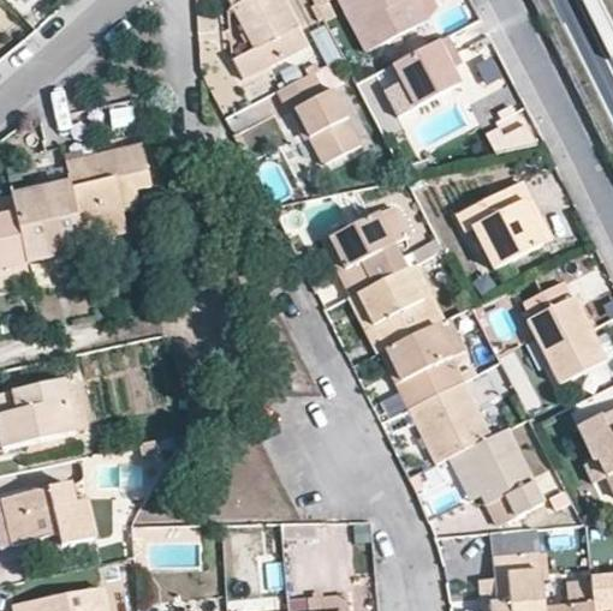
[(228,0),(253,47),(232,58),(242,77),(304,45),(281,0),(228,0)]
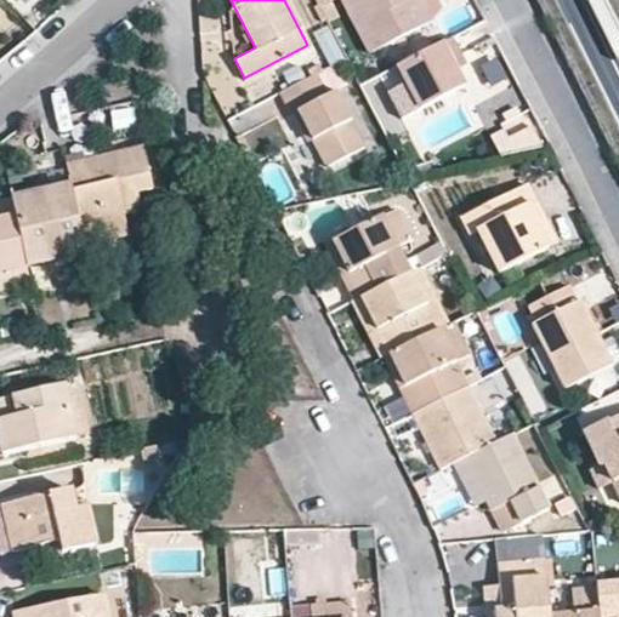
[(342,0),(367,44),(430,10),(425,0),(342,0)]
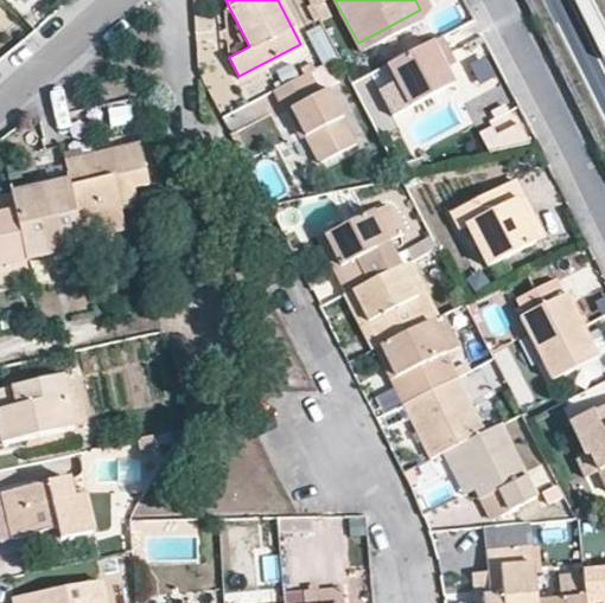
[(305,31),(319,62),(332,55),(318,25),(305,31)]
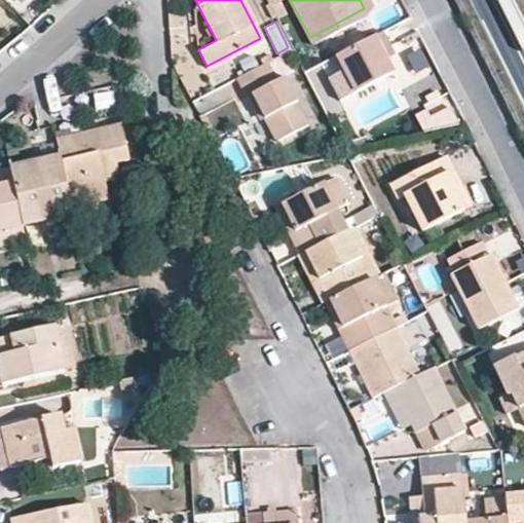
[(371,29),(333,49),(356,90),(395,70),(371,29)]
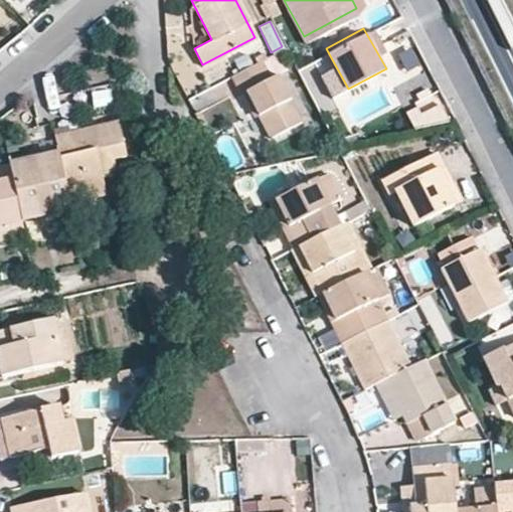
[(276,50),(231,73),(241,93),(245,91),(269,136),(300,120),(276,73),(286,68),(276,50)]
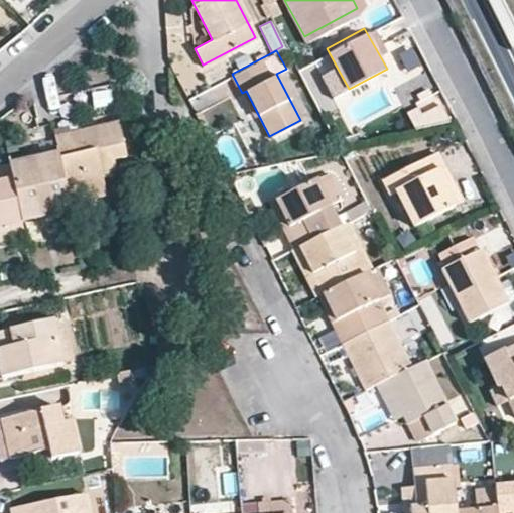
[(92,107),(110,105),(108,88),(89,91),(92,107)]
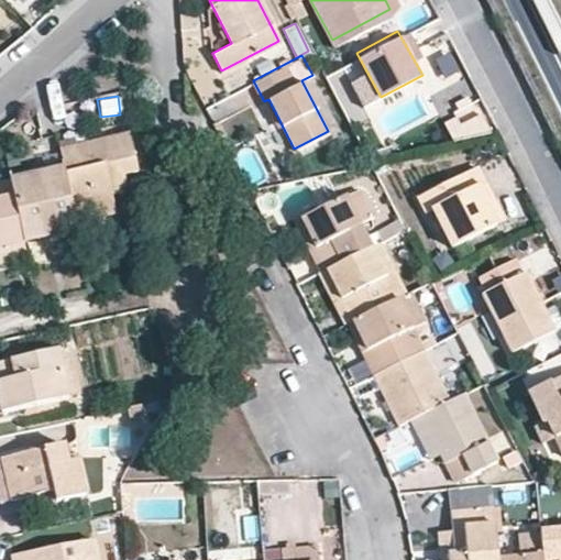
[(477,113),(444,130),(450,139),(487,131),(477,113)]
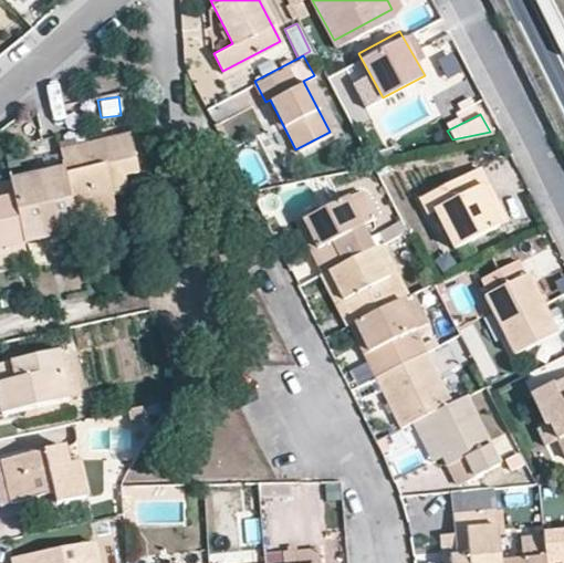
[(60,149),(63,168),(74,223),(116,214),(111,181),(125,179),(124,173),(137,169),(128,135),(60,149)]
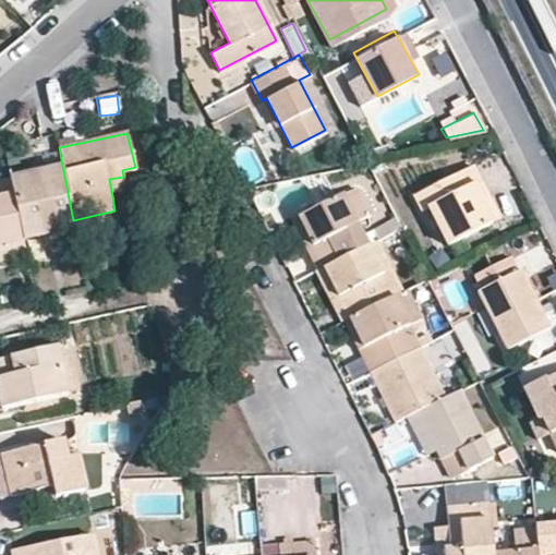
[(472,163),(414,193),(421,208),(428,205),(447,244),(490,220),(479,204),(484,198),(473,181),(480,178),(472,163)]
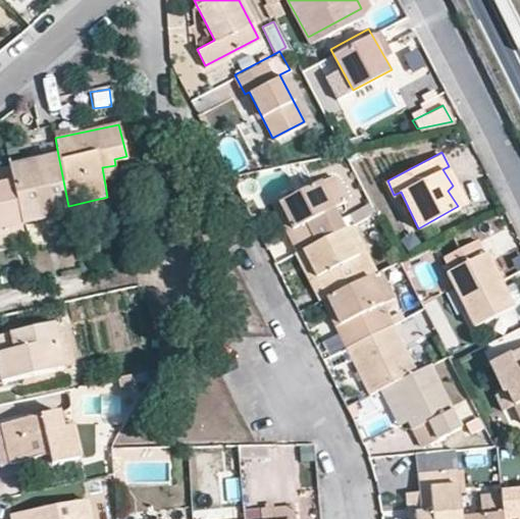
[(58,155),(8,167),(20,222),(69,212),(68,206),(58,155)]
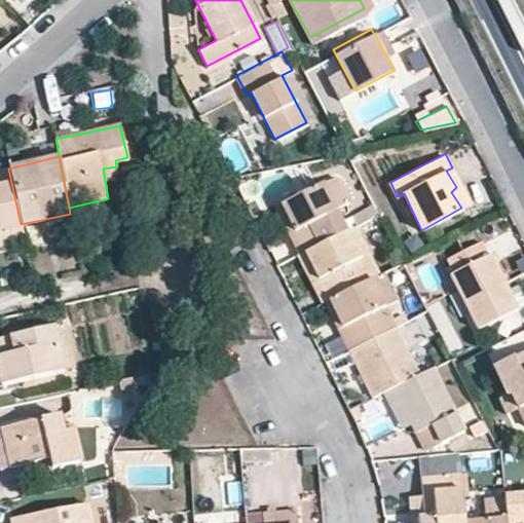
[(0,243),(25,236),(21,224),(8,169),(0,170),(0,243)]
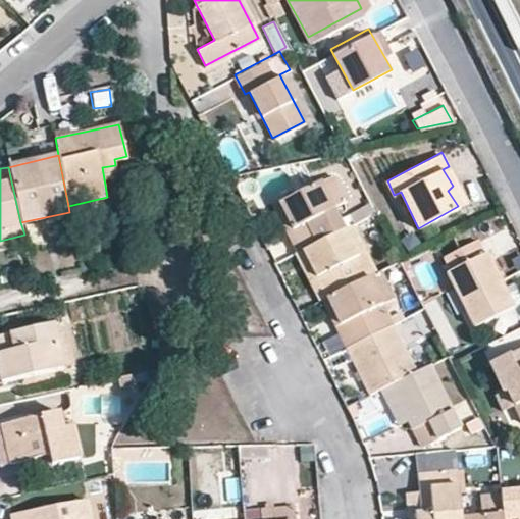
[(297,251),(305,248),(343,225),(321,179),(279,202),(294,228),(289,232),(297,251)]
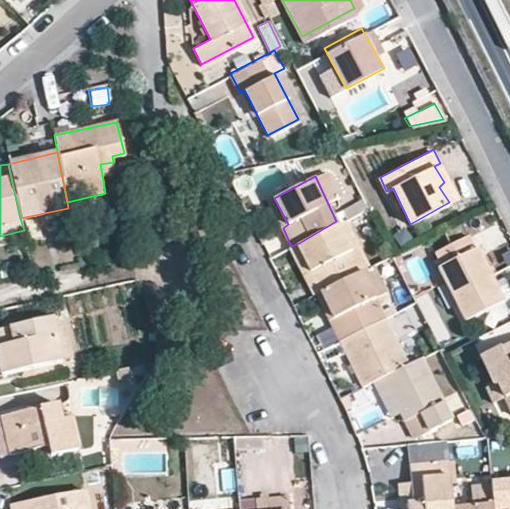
[(353,249),(336,221),(299,243),(320,289),(358,268),(365,264),(359,247),(353,249)]
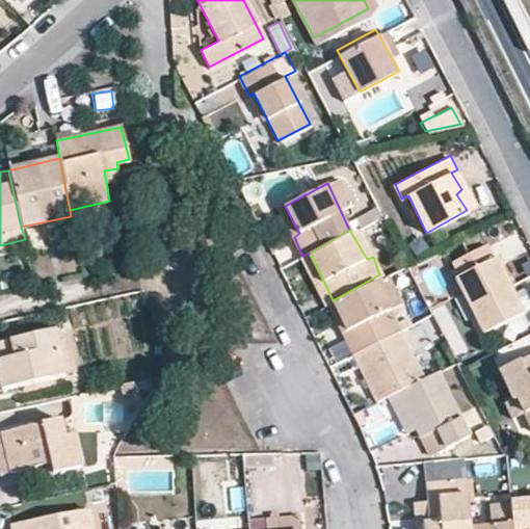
[(523,310),(486,241),(454,262),(459,274),(455,275),(482,331),(523,310)]
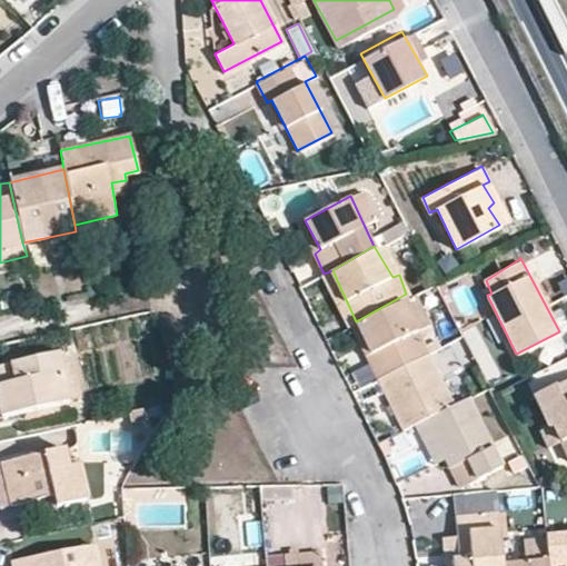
[(427,351),(398,298),(356,321),(371,353),(364,358),(375,377),(427,351)]
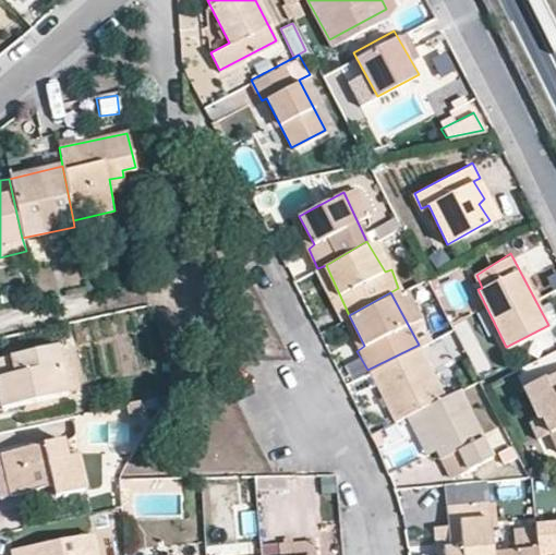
[(463,312),(448,321),(475,373),(491,364),(463,312)]
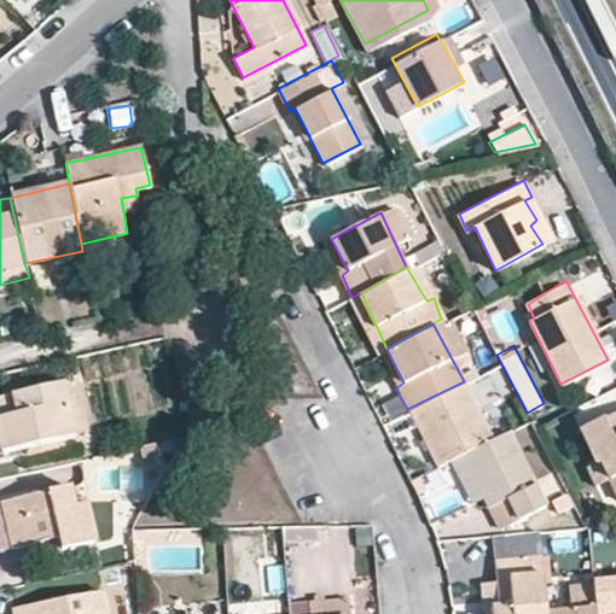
[(477,379),(488,401),(507,391),(498,369),(477,379)]
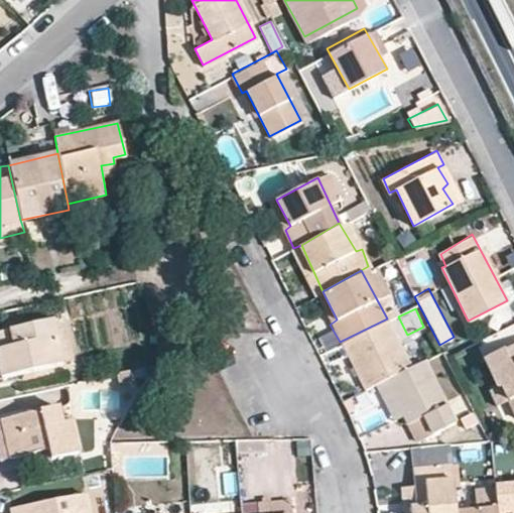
[(409,365),(387,318),(340,342),(362,388),(385,377),(409,365)]
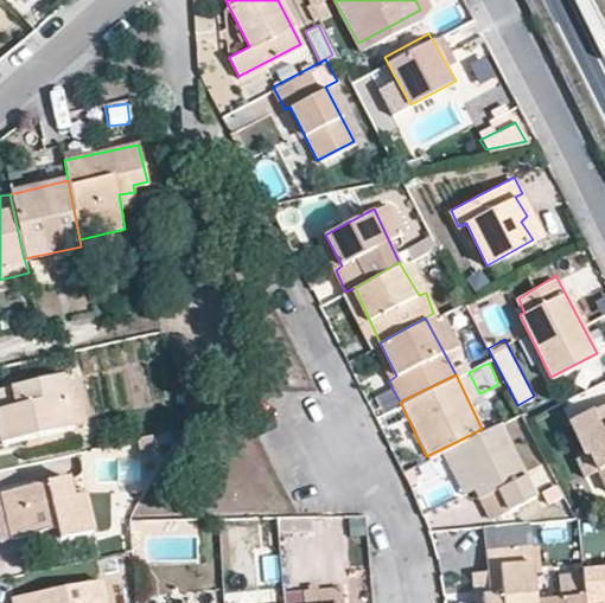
[(61,376),(0,389),(0,442),(72,424),(61,376)]
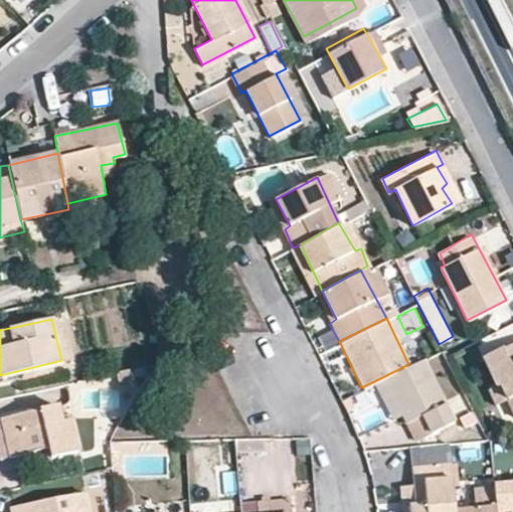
[(512,341),(485,355),(497,381),(501,379),(512,404),(512,341)]
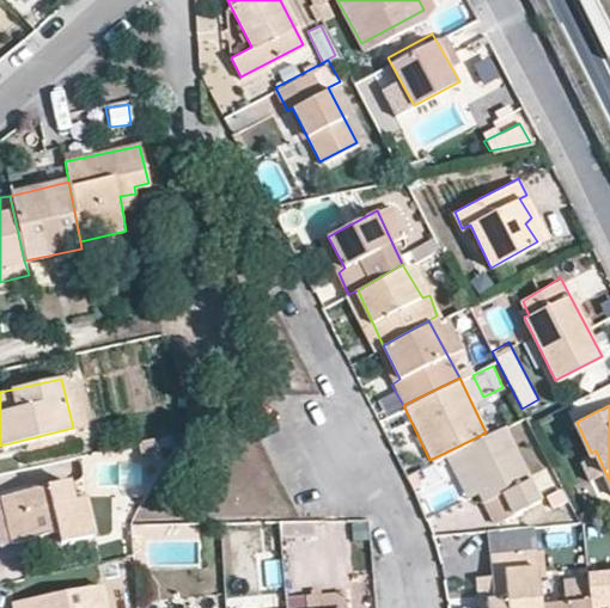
[(504,425),(486,433),(457,447),(486,499),(504,491),(516,513),(541,496),(504,425)]
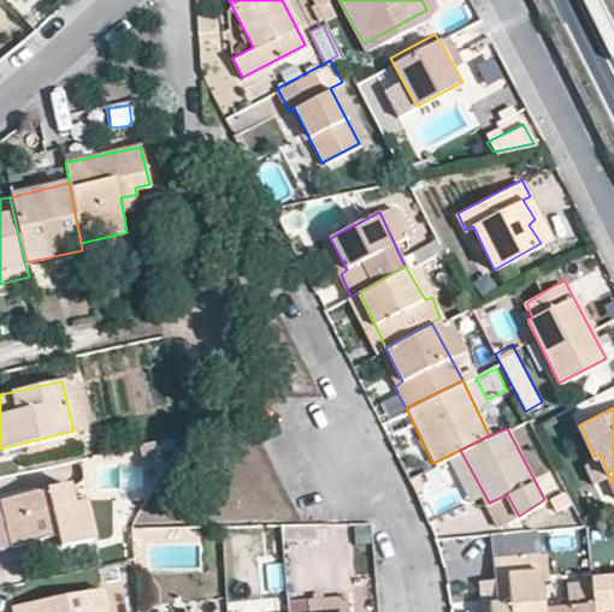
[(70,483),(4,499),(12,545),(58,533),(62,546),(93,536),(86,500),(75,503),(70,483)]
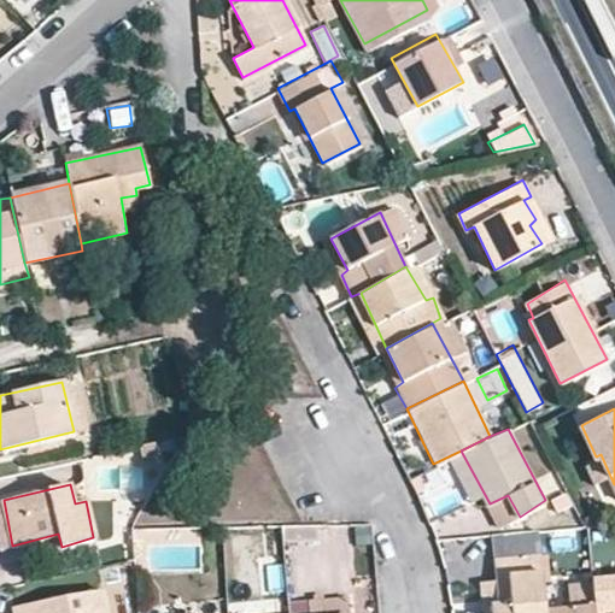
[(317,519),(280,520),(282,536),(316,537),(317,519)]
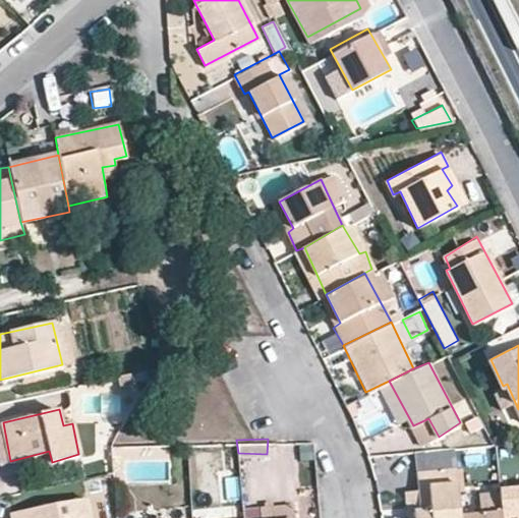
[(452,447),(413,451),(421,511),(414,512),(414,517),(459,517),(459,514),(452,447)]
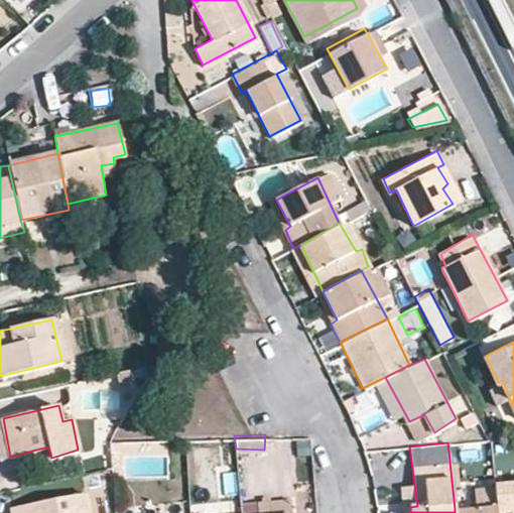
[(513,512),(513,481),(494,482),(494,487),(497,512),(513,512)]
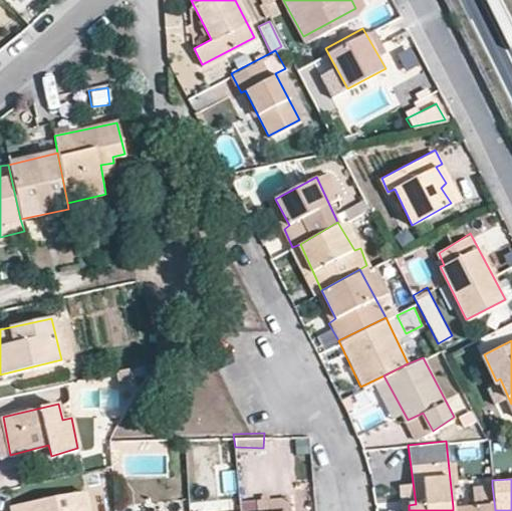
[(475,505),(453,507),(453,510),(495,510),(492,485),(472,486),(475,505)]
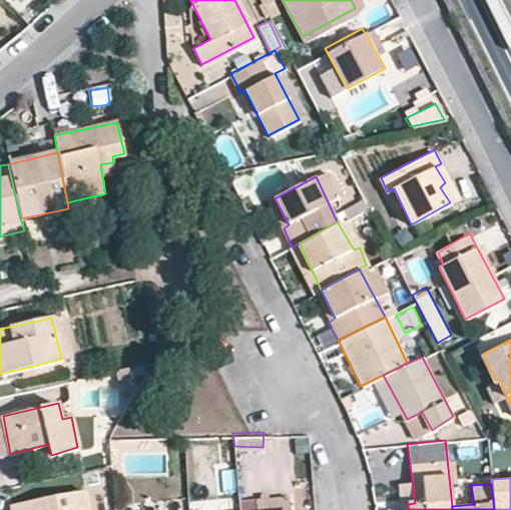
[(86,509),(83,490),(12,502),(12,509),(86,509)]
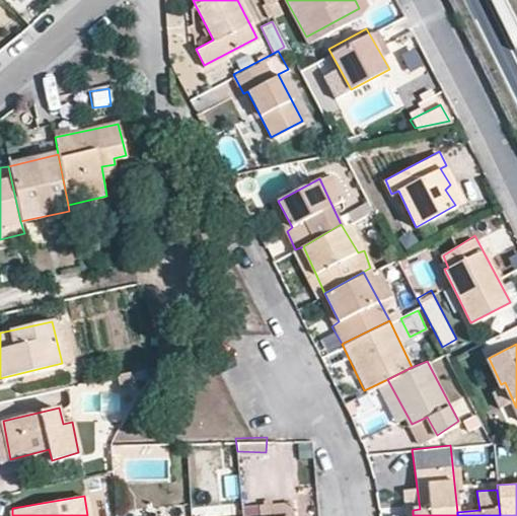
[(242,507),(242,515),(294,515),(293,502),(242,507)]
